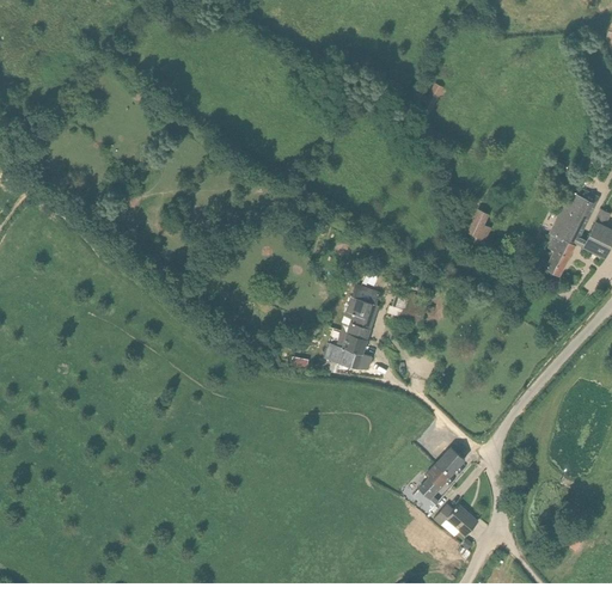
[(434,83),(420,110),(429,115),(442,87),(434,83)]
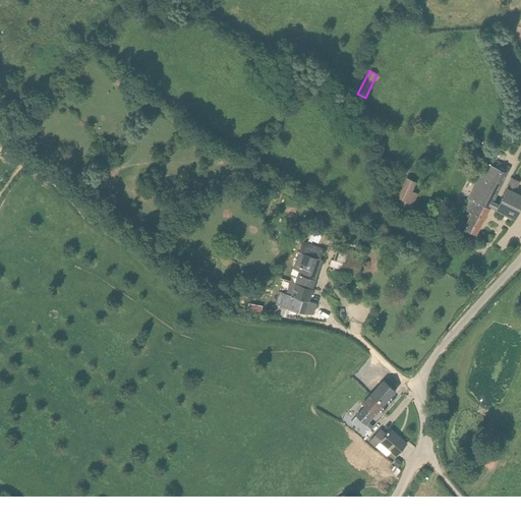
[(102,155),(93,163),(104,174),(112,165),(102,155)]
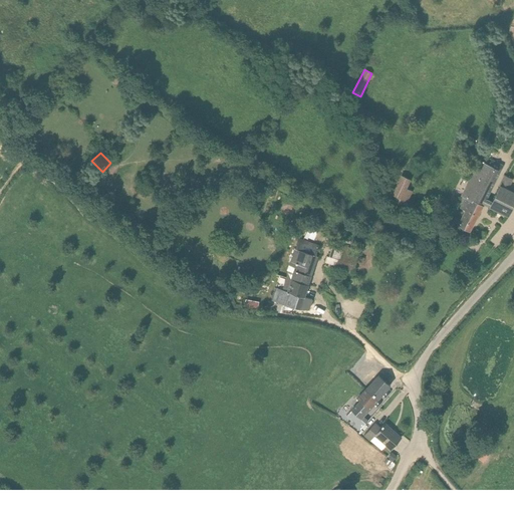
[(460,220),(457,227),(470,233),(484,205),(508,216),(513,202),(513,194),(507,192),(513,180),(503,176),(491,202),(487,200),(503,166),(491,160),(488,166),(478,161),(460,197),(464,199),(459,209),(464,211),(460,220)]
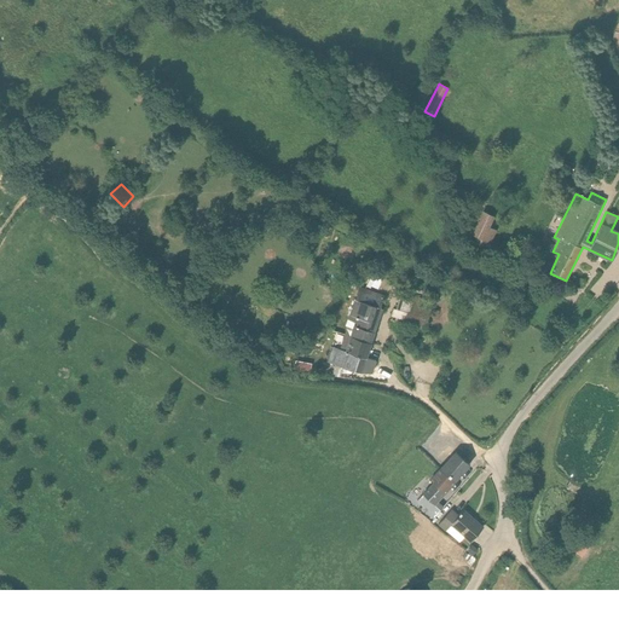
[(482,210),(468,243),(486,252),(496,231),(489,227),(493,217),(487,213),(482,210)]
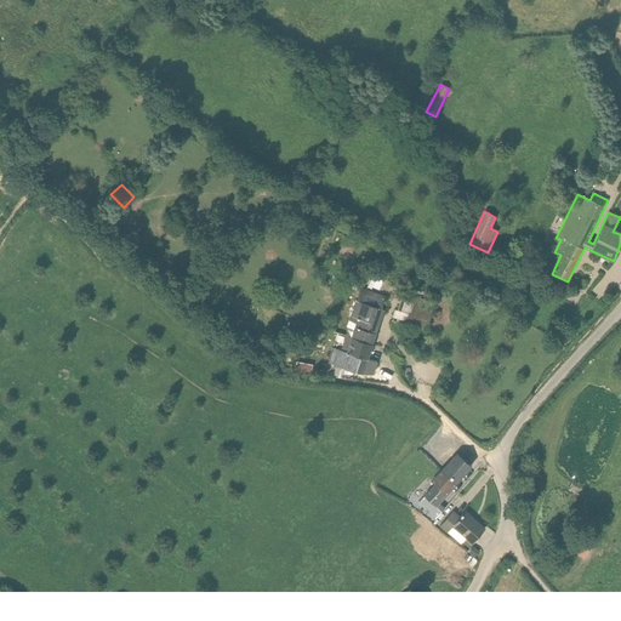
[(514,256),(511,263),(519,267),(523,261),(514,256)]
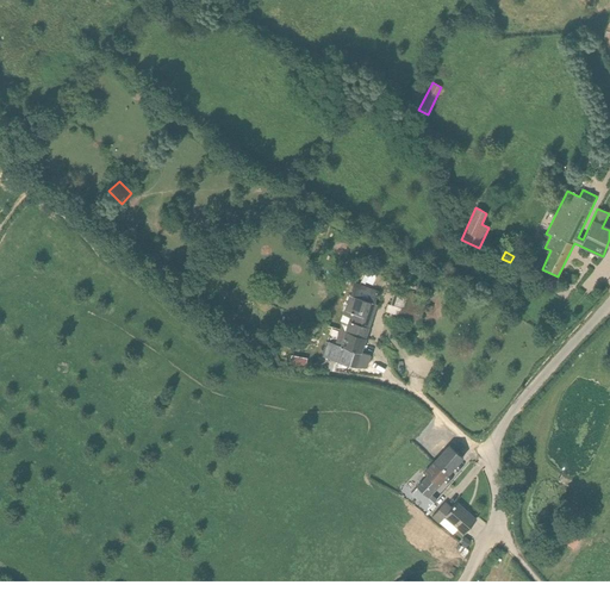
[(542,269),(546,261),(540,257),(536,266),(542,269)]
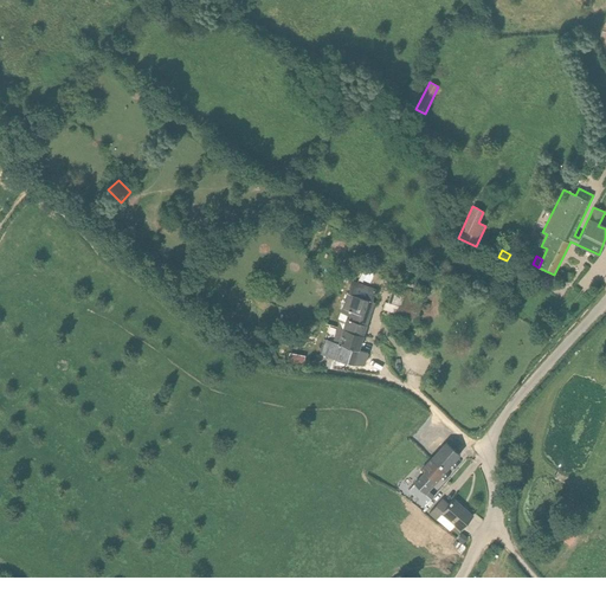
[(365,268),(358,281),(362,283),(362,281),(369,283),(371,282),(374,283),(378,285),(381,275),(374,272),(374,271),(365,268)]
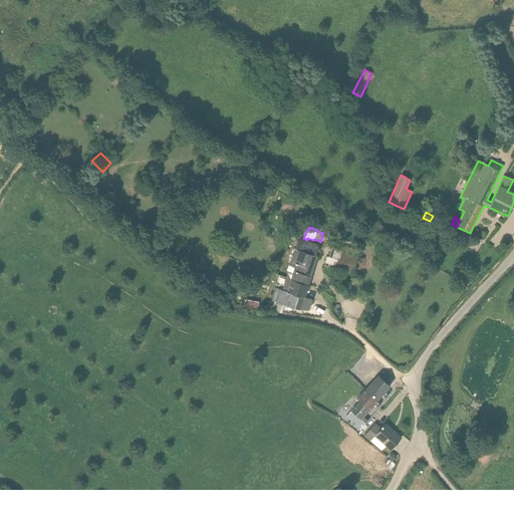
[(290,262),(313,269),(317,256),(315,255),(318,245),(298,239),(296,245),(290,262)]
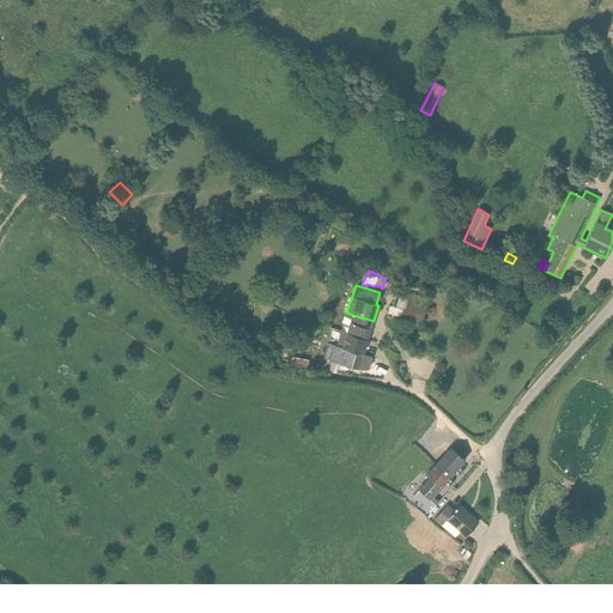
[(404,298),(426,304),(429,299),(406,292),(404,298)]
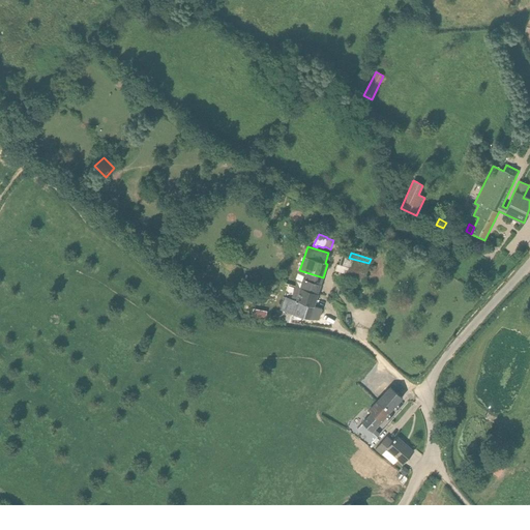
[(369,263),(349,258),(341,256),(340,265),(336,264),(333,272),(363,282),(369,263)]
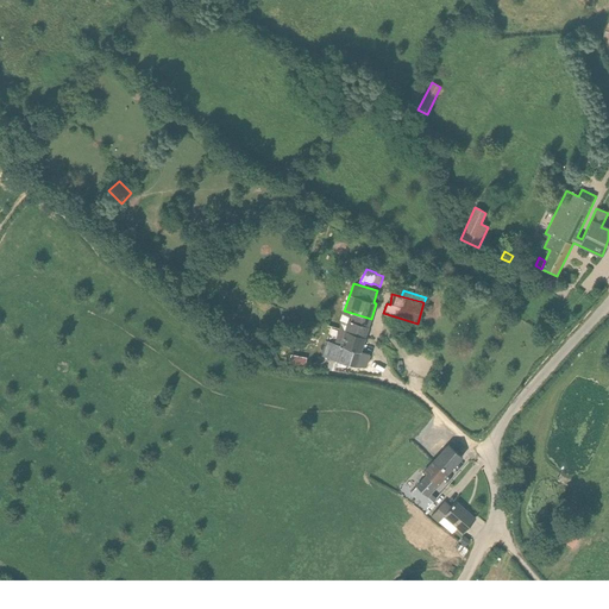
[(339,330),(365,338),(371,319),(344,311),(339,321),(340,325),(339,330)]
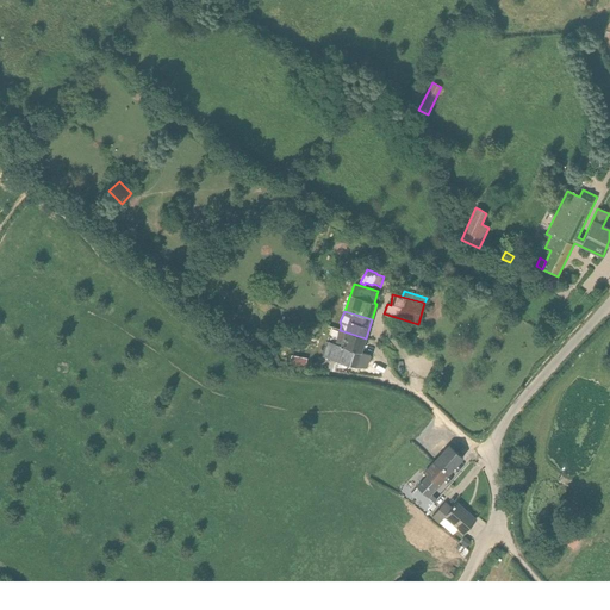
[(366,338),(340,330),(335,346),(327,343),(322,359),(329,361),(327,372),(332,373),(349,374),(350,367),(355,368),(366,368),(371,356),(361,354),(366,338)]
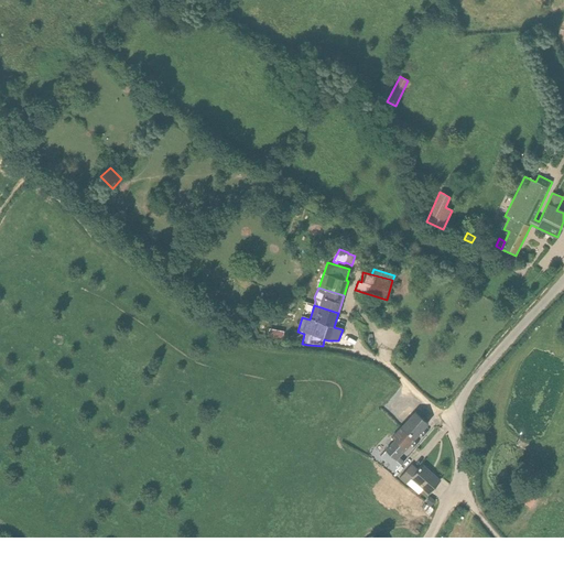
[(269,329),(268,336),(292,340),(293,334),(269,329)]
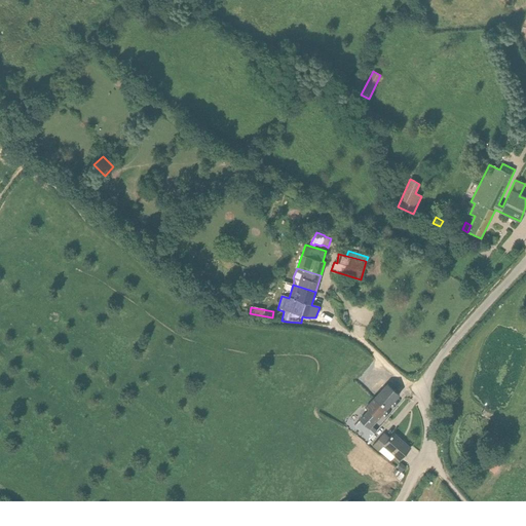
[(360,421),(355,426),(365,434),(363,438),(368,442),(376,433),(371,428),(399,396),(387,385),(366,409),(367,410),(359,420),(360,421)]
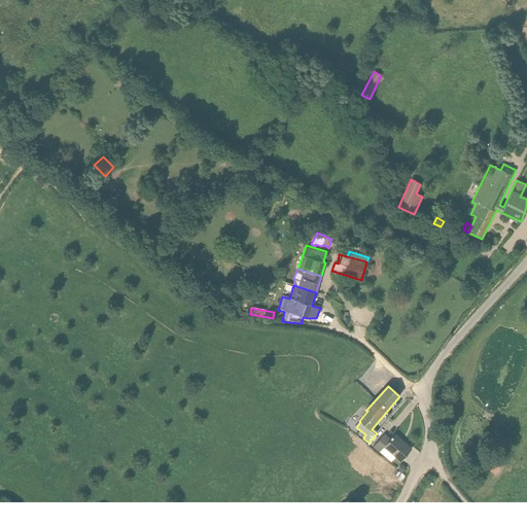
[(444,410),(447,426),(455,424),(454,419),(455,418),(453,408),(444,410)]
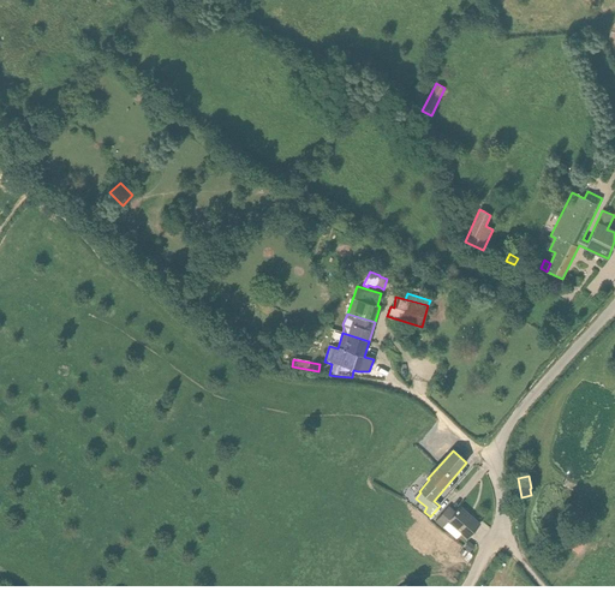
[(448,524),(460,533),(467,539),(479,525),(460,507),(458,511),(457,509),(455,512),(455,513),(448,507),(435,523),(442,529),(448,524)]
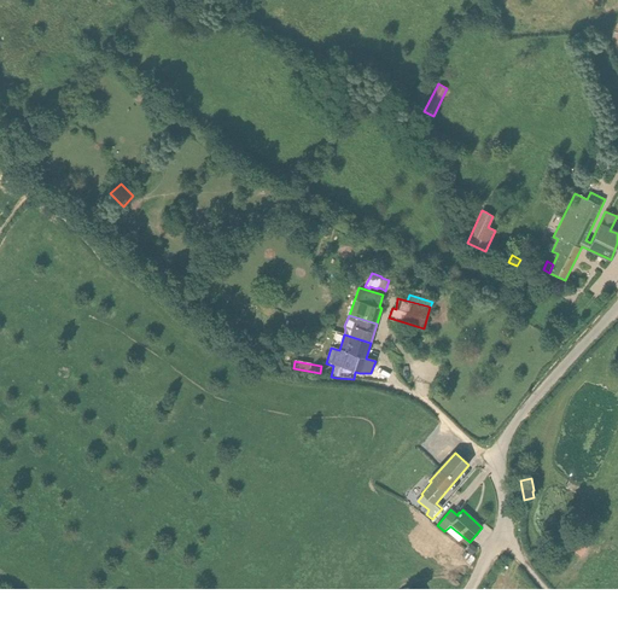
[(450,526),(444,531),(458,542),(462,536),(450,526)]
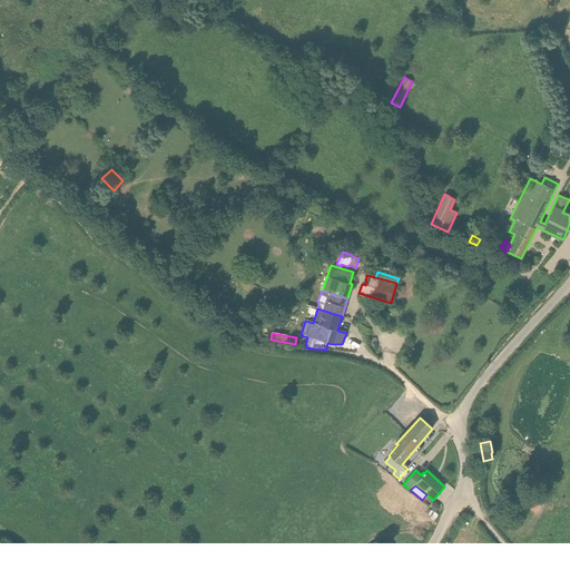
[(536,501),(530,510),(536,513),(541,504),(536,501)]
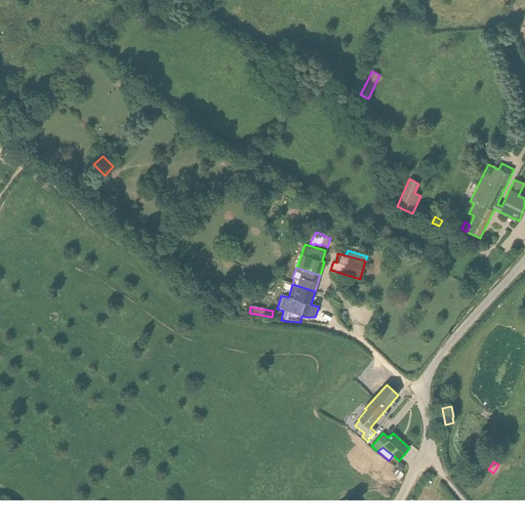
[(400,463),(396,469),(401,472),(405,467),(400,463)]
